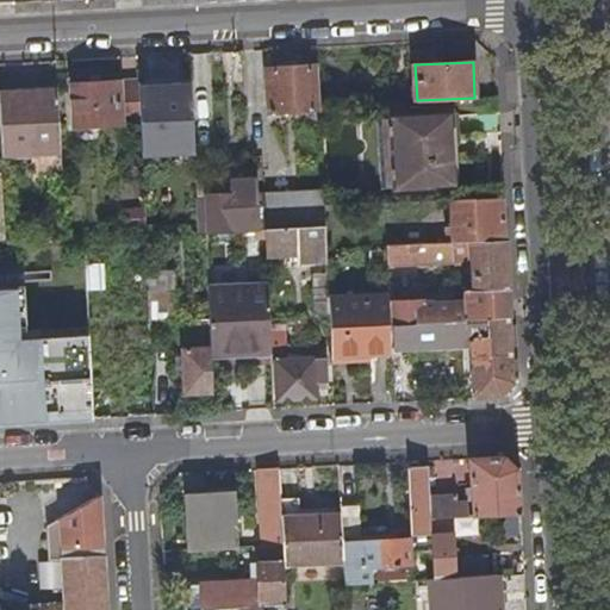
[(318,106),(317,66),(266,68),(268,114),(319,111),(318,106)]
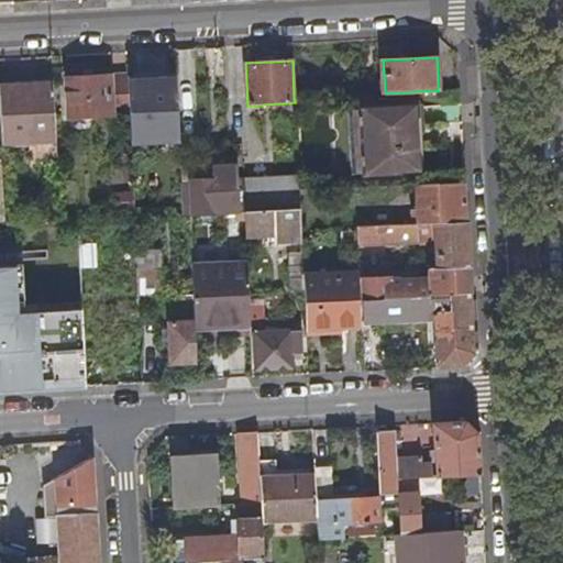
[(130,81),(129,74),(64,77),(66,116),(131,113),(130,81)]
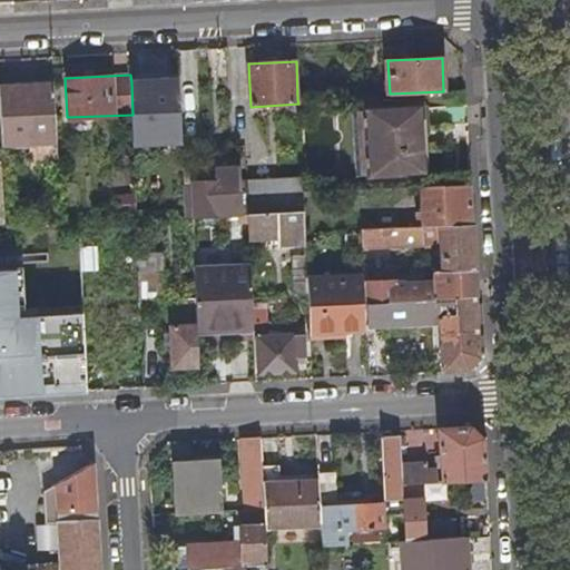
[(133,115),(134,141),(183,139),(179,80),(131,82),(133,115)]
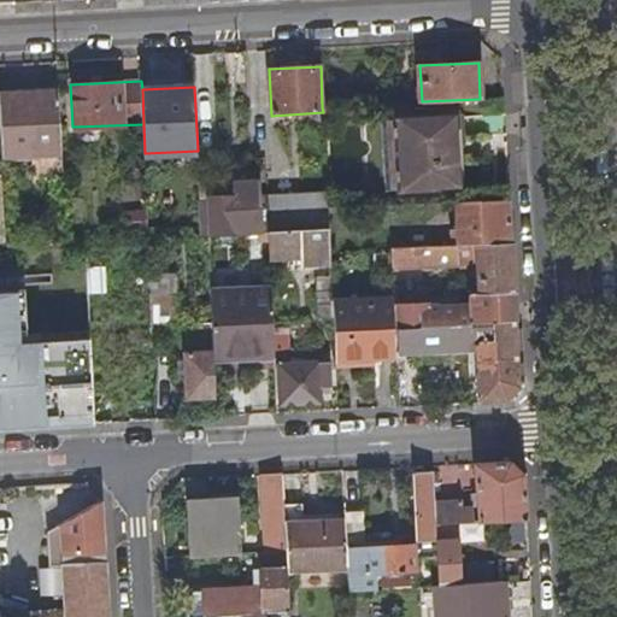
[(59,90),(0,93),(0,113),(0,123),(3,154),(40,152),(40,169),(63,168),(59,90)]
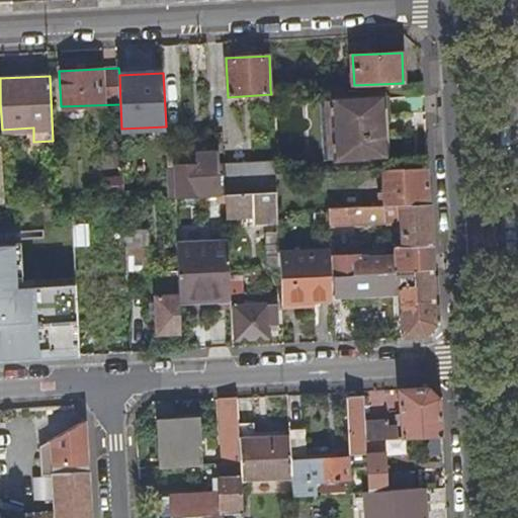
[(332,98),(336,159),(387,156),(383,96),(332,98)]
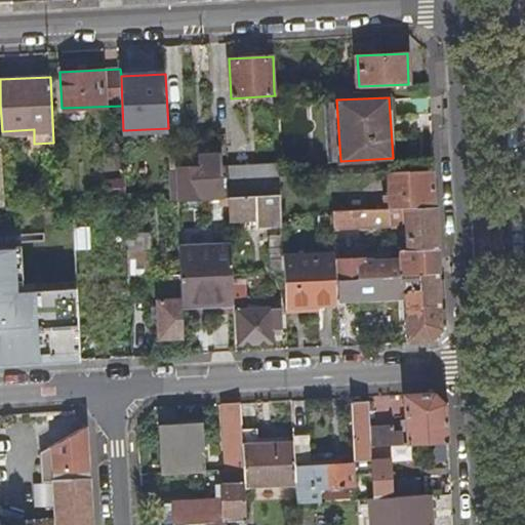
[(327,162),(340,161),(336,99),(324,101),(327,162)]
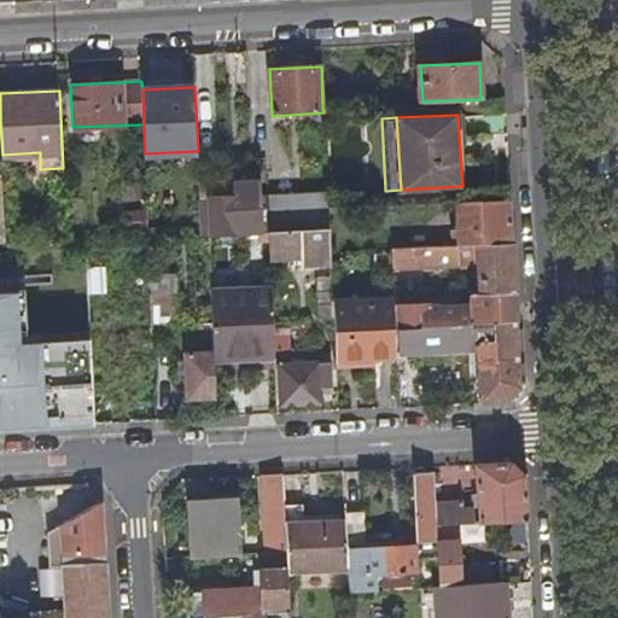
[(210,214),(202,214),(203,235),(209,234),(269,232),(268,196),(262,196),(261,180),(234,181),(234,194),(209,194),(209,198),(210,214)]
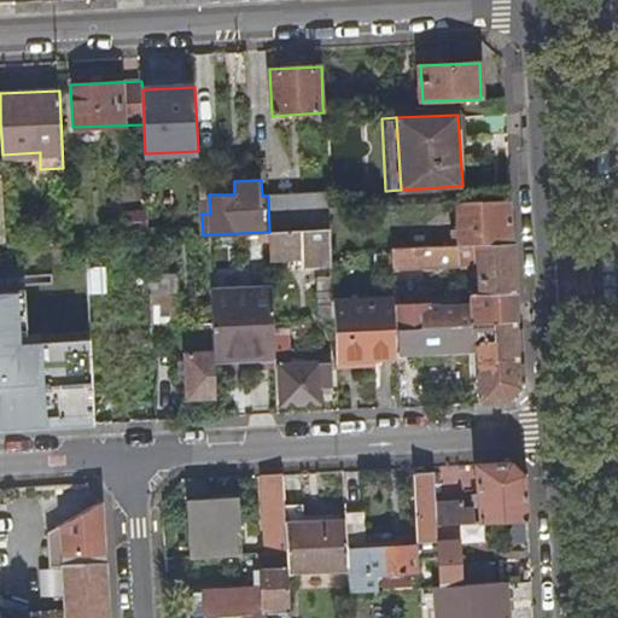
[(327,191),(268,194),(268,196),(269,232),(330,228),(328,209),(327,191)]
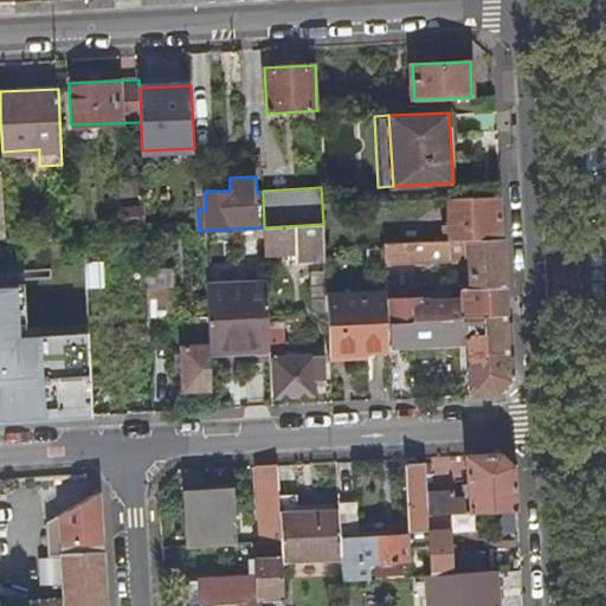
[(502,217),(501,195),(446,199),(447,225),(442,225),(442,233),(447,233),(449,240),(503,238),(502,217)]
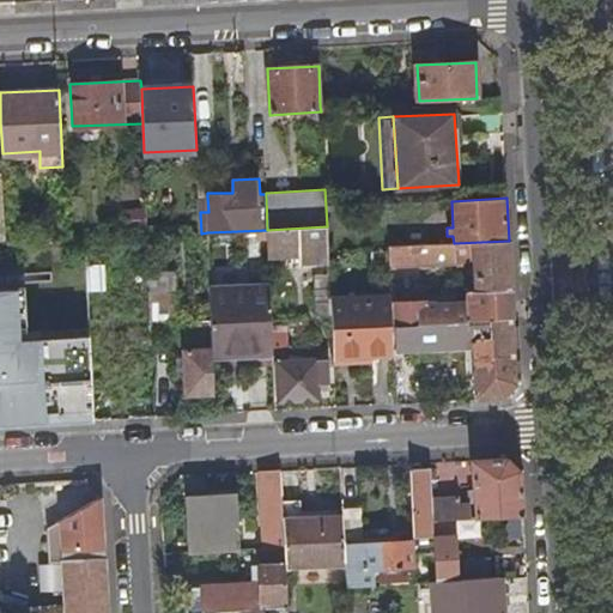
[(327,226),(267,230),(268,259),(301,256),(301,263),(329,261),(328,250),(327,226)]
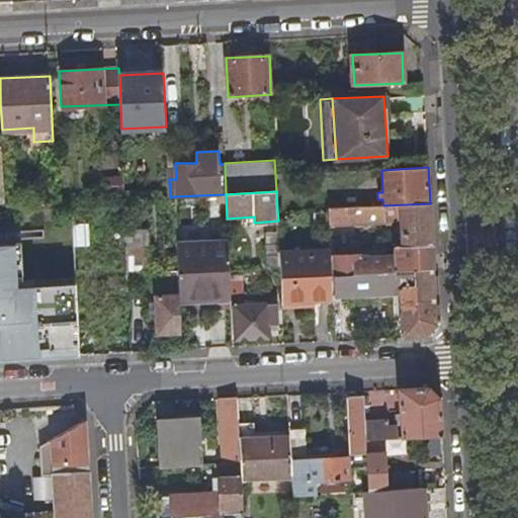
[(432,237),(430,203),(383,205),(328,208),(329,226),(401,222),(402,243),(395,243),(395,247),(397,247),(397,259),(368,261),(368,257),(331,259),(332,276),(434,270),(432,237)]
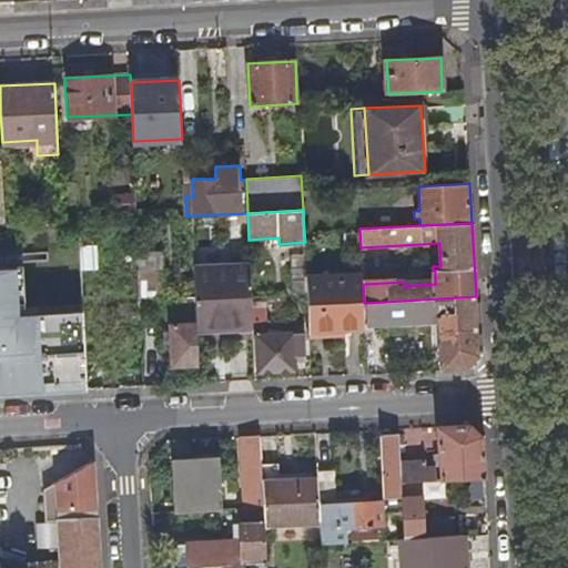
[(161,253),(138,254),(139,269),(140,297),(162,296),(161,253)]
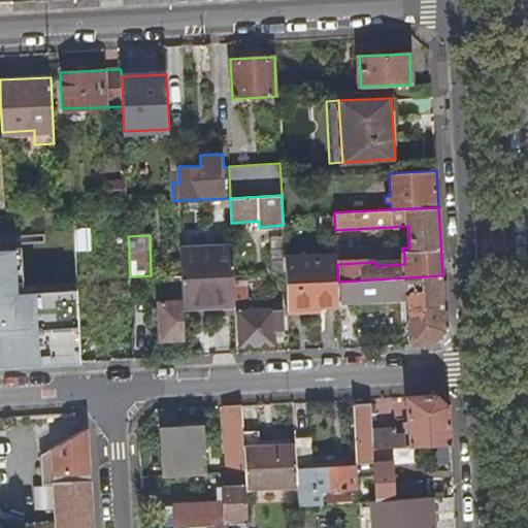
[(274,273),(284,272),(282,236),(272,237),(274,273)]
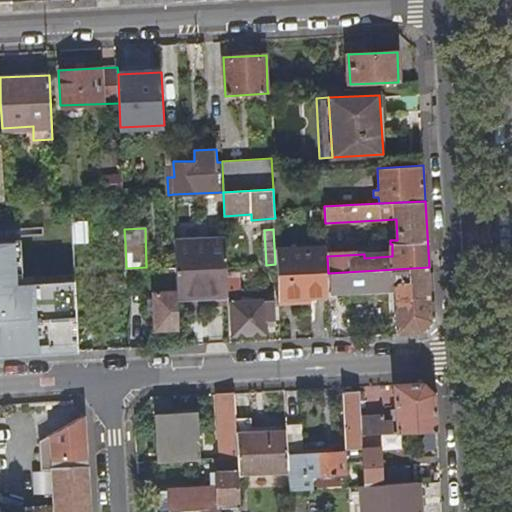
[(203,298),(228,297),(225,238),(175,241),(176,267),(177,296),(200,295),(200,301),(203,301),(203,298)]
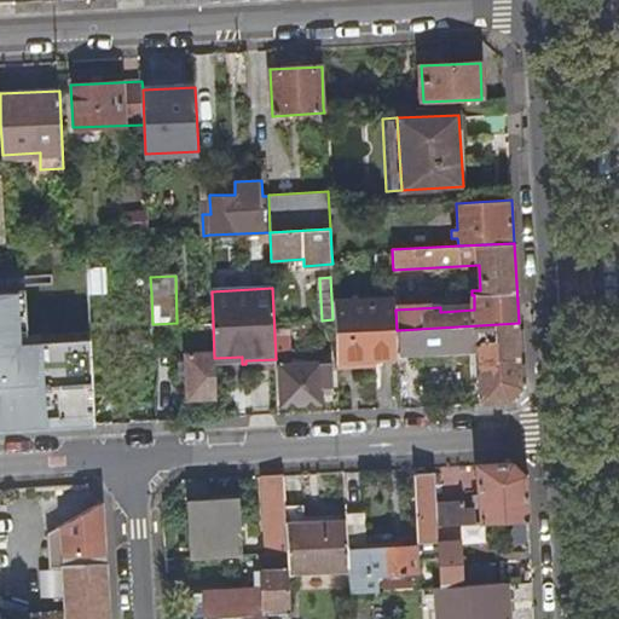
[(0,429),(61,427),(61,420),(96,418),(92,337),(21,341),(19,290),(0,290),(0,429)]
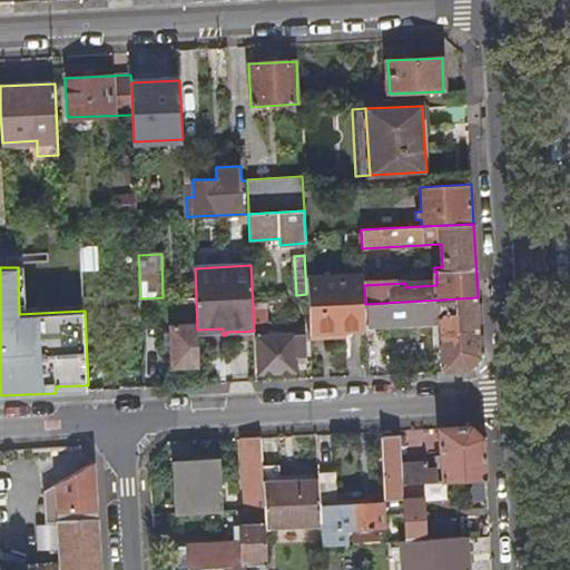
[(140,298),(139,269),(111,271),(112,303),(140,302),(140,298)]
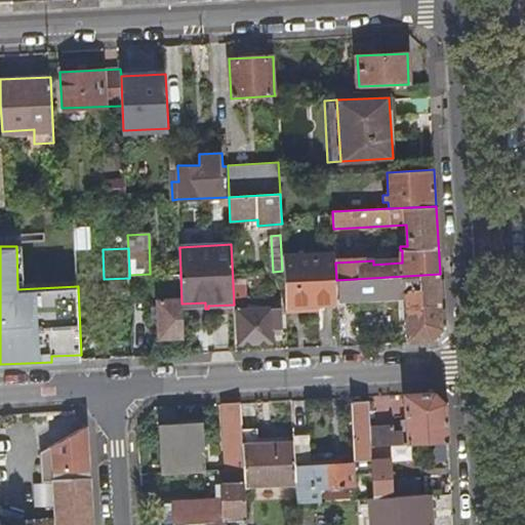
[(284,271),(286,308),(337,305),(337,297),(336,280),(335,263),(335,253),(283,256),(284,271)]
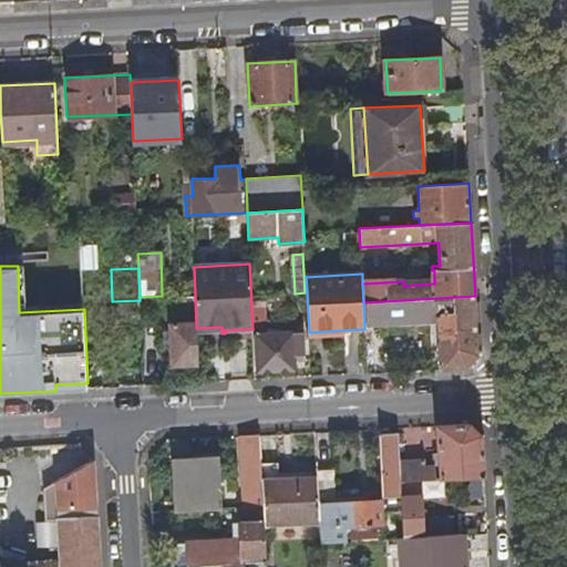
[(172,366),(198,363),(196,328),(195,296),(173,297),(174,323),(171,325),(171,330),(164,330),(164,347),(172,346),(172,366)]
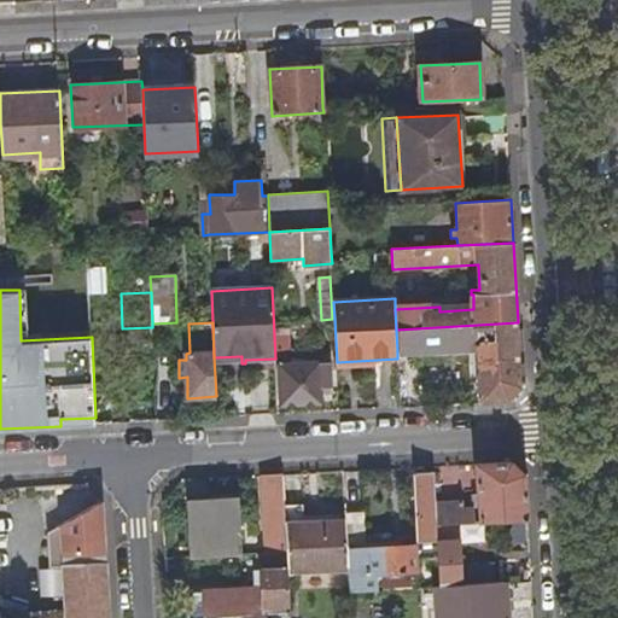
[(519,351),(518,322),(396,330),(397,350),(481,345),(481,355),(471,356),(472,362),(477,362),(477,368),(479,402),(509,401),(520,386),(519,351)]
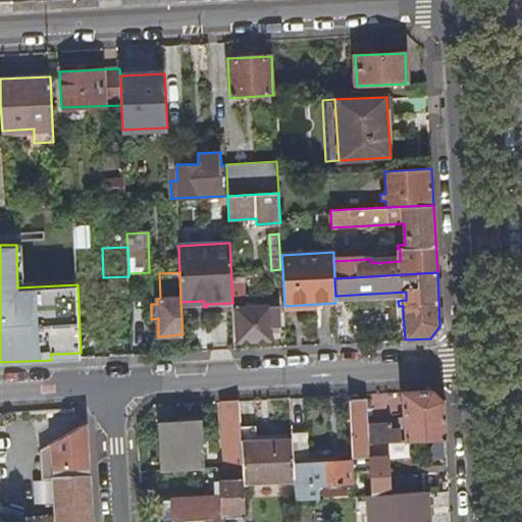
[(280,326),(279,306),(237,309),(238,342),(265,341),(270,341),(270,327),(280,326)]
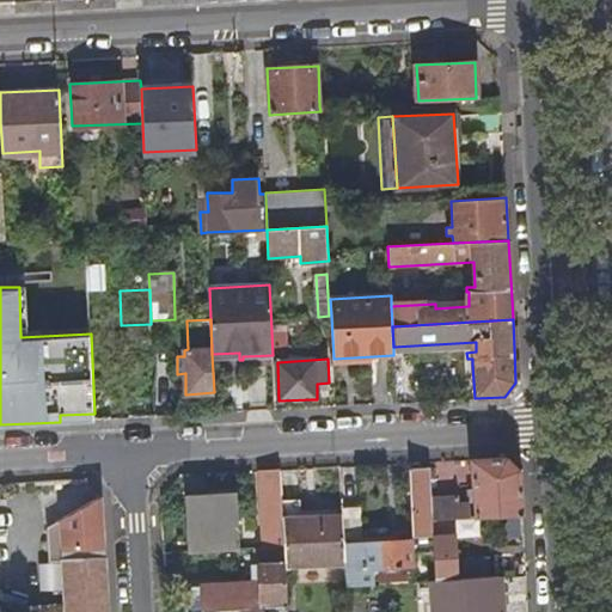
[(430,467),(410,469),(414,537),(434,536),(433,520),(454,519),(524,515),(521,469),(509,457),(471,459),(475,509),(469,510),(469,503),(459,505),(458,496),(432,497),(430,467)]
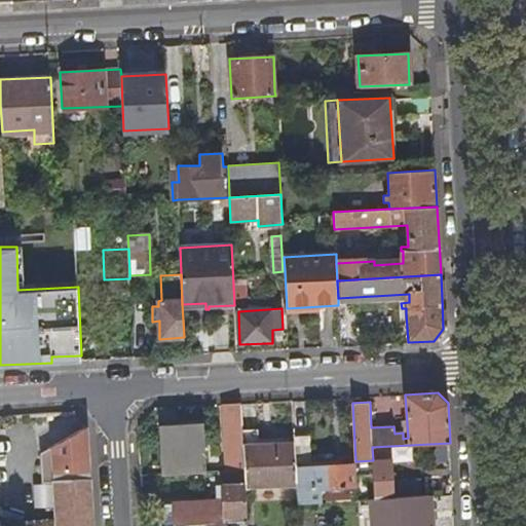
[(240,404),(223,405),(227,471),(245,470),(242,445),(242,433),(240,404)]
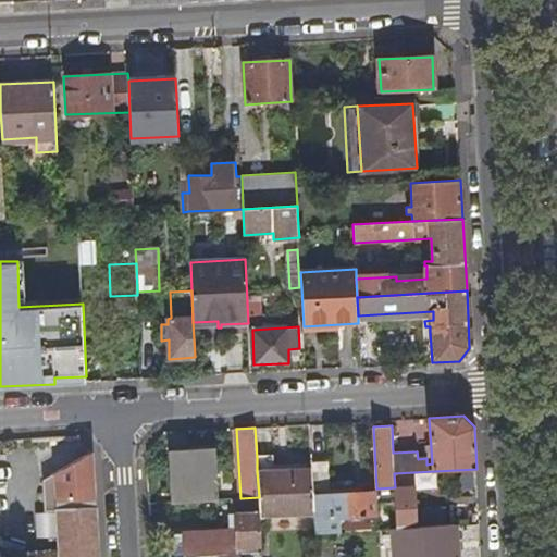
[(214,452),(169,454),(172,503),(218,499),(214,452)]
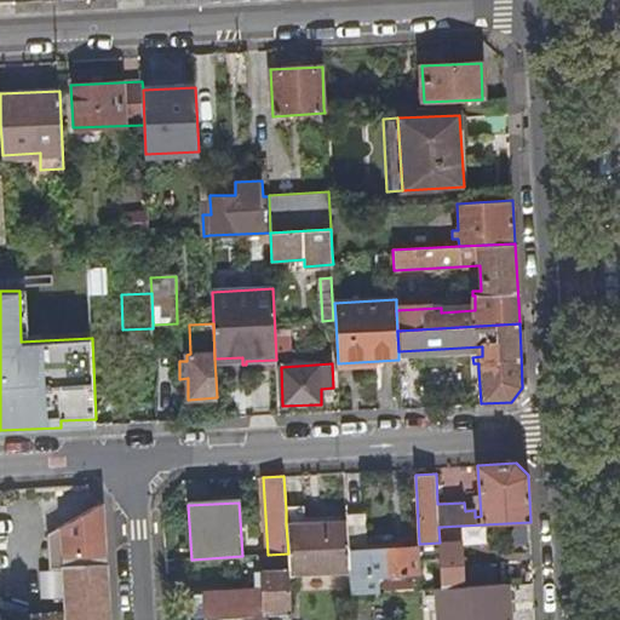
[(105,545),(103,504),(49,534),(51,568),(64,568),(68,613),(29,615),(29,619),(109,619),(108,587),(105,545)]
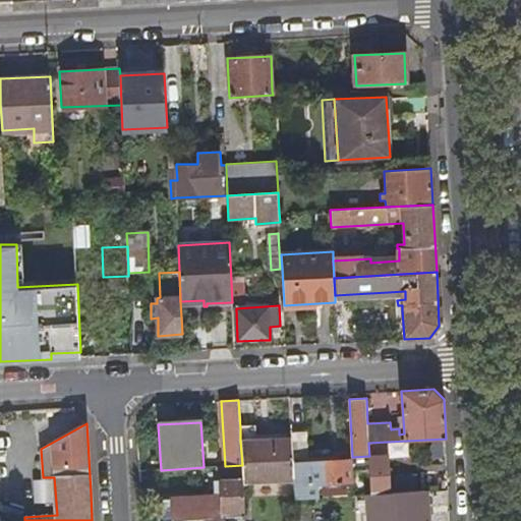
[(255,427),(240,428),(240,441),(256,440),(255,427)]
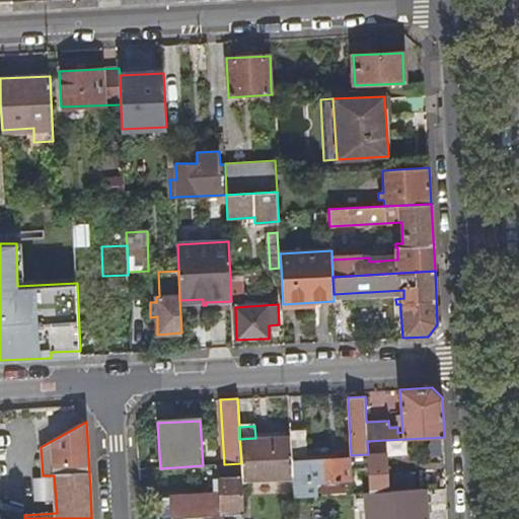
[(290,436),(292,477),(293,496),(317,495),(316,483),(352,480),(351,458),(306,460),(304,431),(290,431),(290,436)]
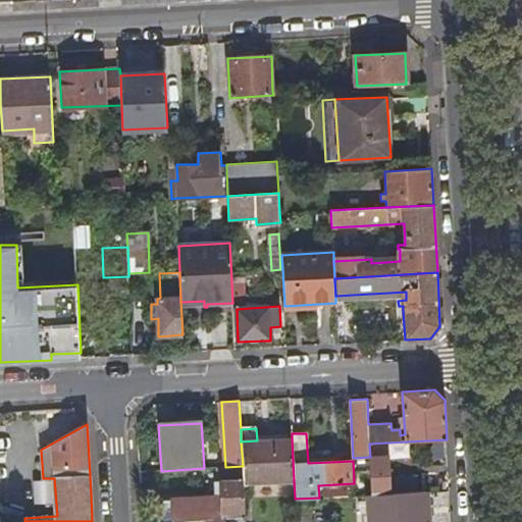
[(241,441),(243,466),(243,483),(294,480),(292,438),(257,440),(241,441)]
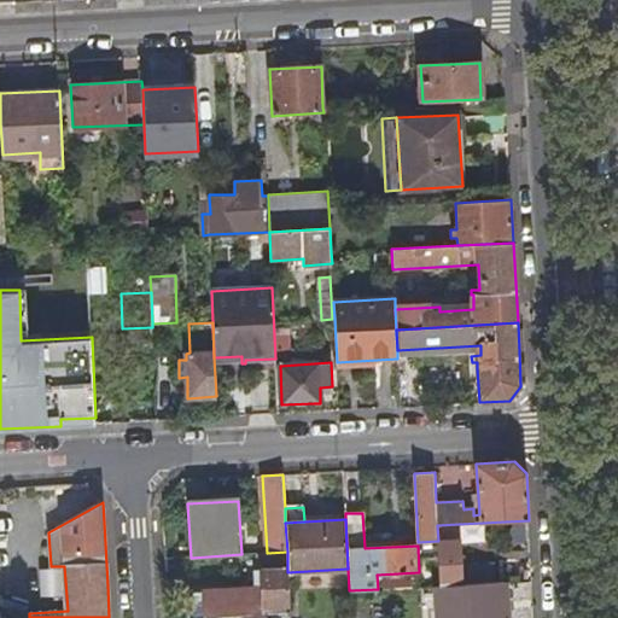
[(437,525),(438,541),(441,586),(461,584),(459,524),(437,525)]
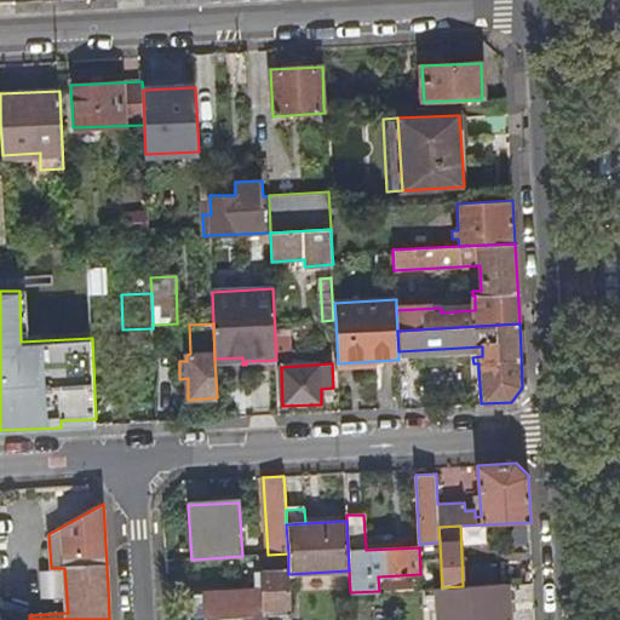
[(288,554),(268,555),(260,556),(263,589),(195,593),(196,619),(236,618),(267,616),(291,614),(288,574),(288,554)]
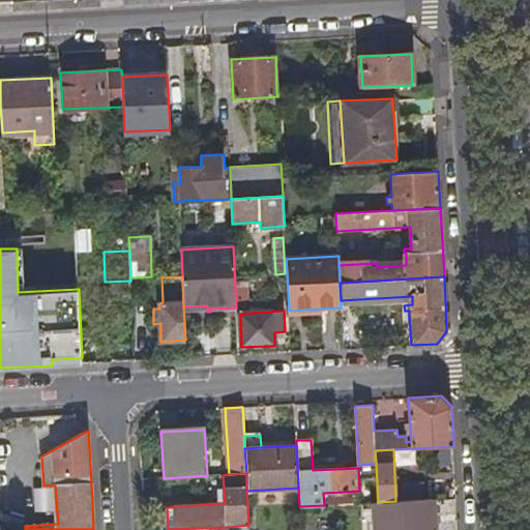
[(395,501),(378,502),(374,502),(374,529),(436,529),(434,499),(395,501)]
